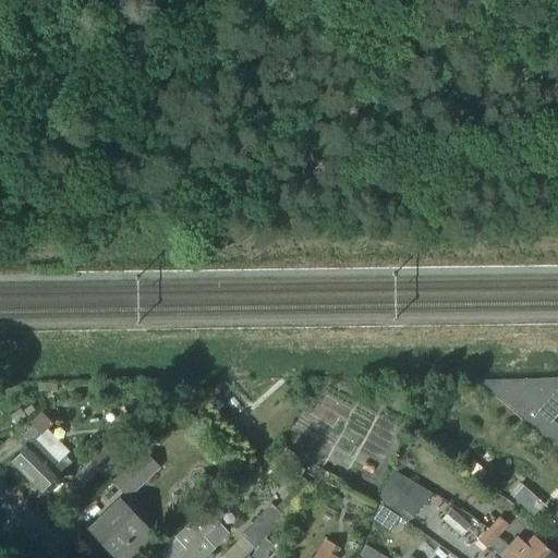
[(557,448),(557,426),(553,422),(557,415),(557,380),(480,381),(528,422),(557,448)]
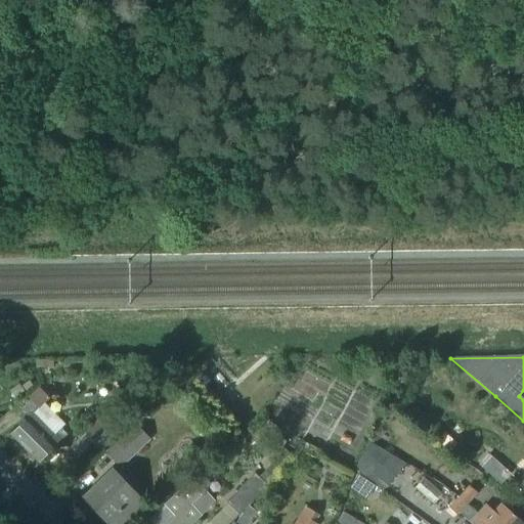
[(176,386),(186,377),(176,365),(166,376),(176,386)]
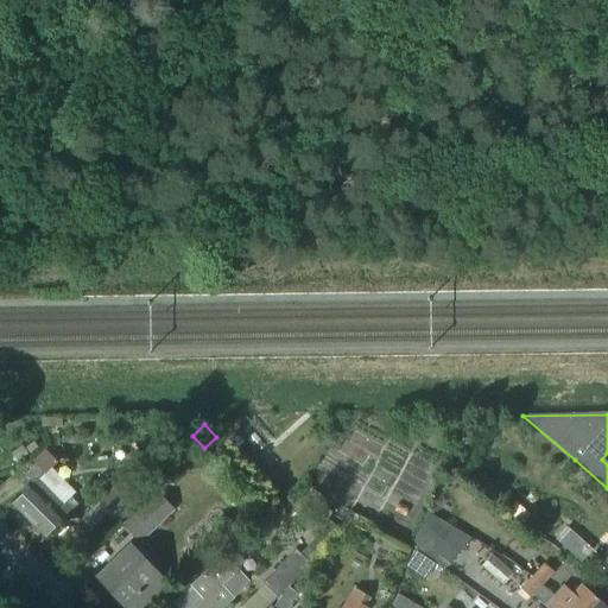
[(239,436),(229,443),(235,450),(244,443),(239,436)]
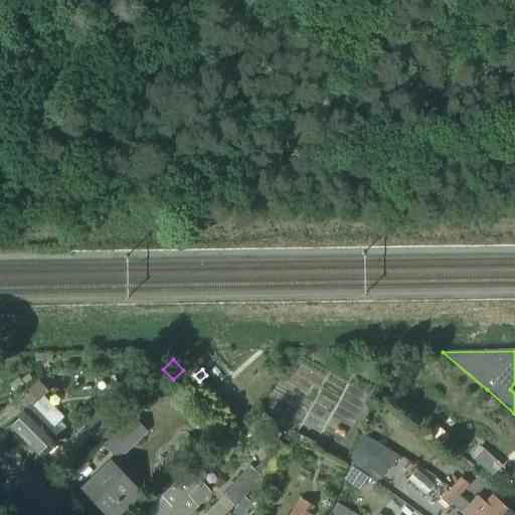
[(28,410),(33,405),(36,402),(47,390),(38,382),(27,393),(28,394),(21,402),(28,409),(28,410)]
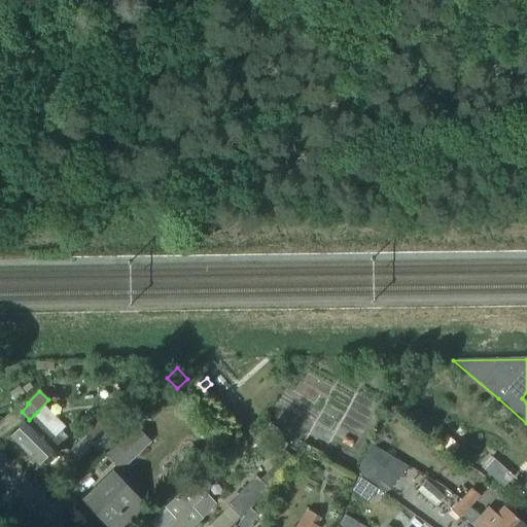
[(57,436),(34,415),(29,420),(29,419),(11,437),(38,464),(66,436),(61,431),(57,436)]
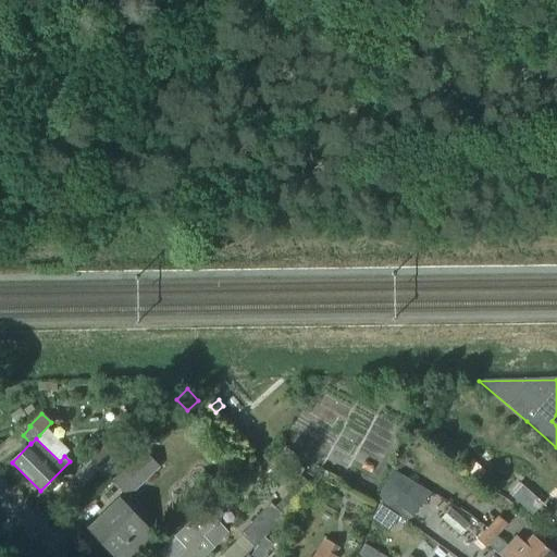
[(109,481),(132,459),(112,438),(89,459),(109,481)]
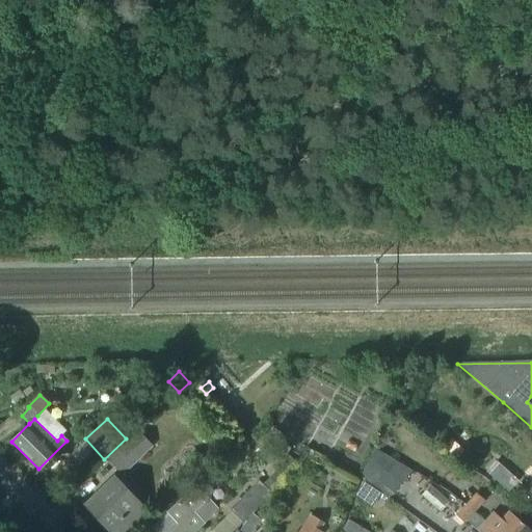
[(123,476),(152,448),(137,432),(108,460),(123,476)]
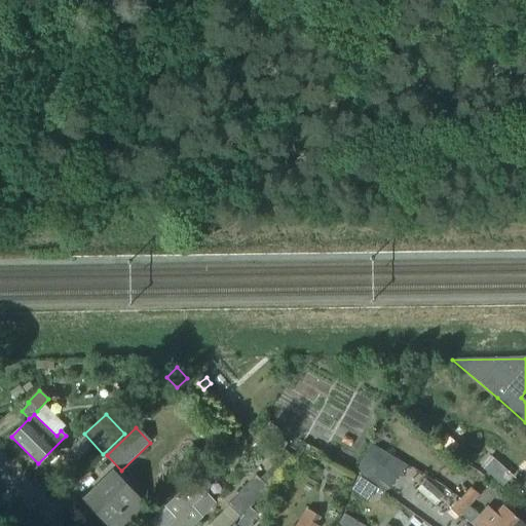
[(370,442),(358,473),(384,493),(407,465),(370,442)]
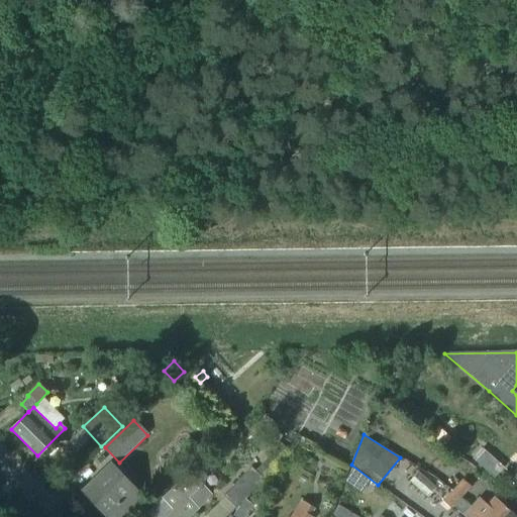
[(279,456),(286,448),(279,441),(272,449),(279,456)]
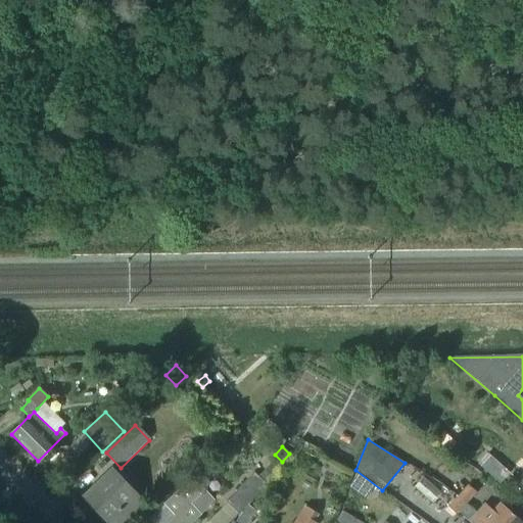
[(500,484),(509,473),(487,455),(478,465),(500,484)]
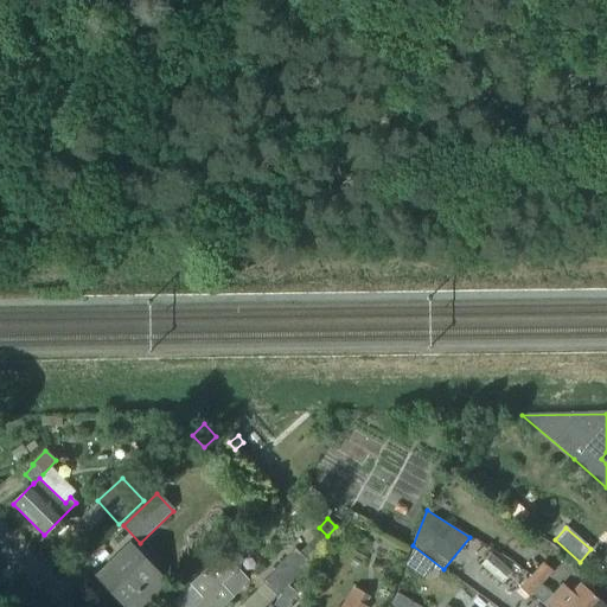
[(313,557),(326,543),(318,535),(304,549),(313,557)]
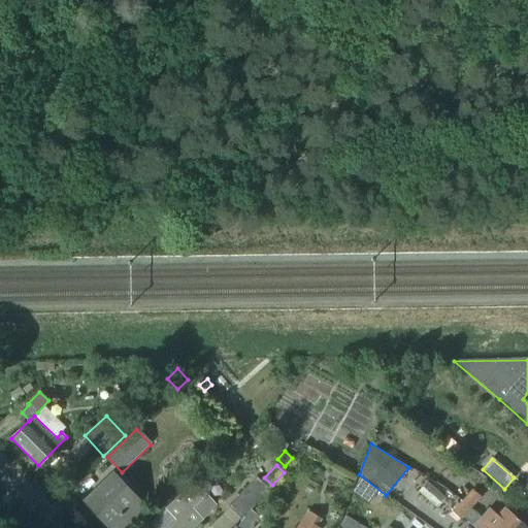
[(129,524),(145,509),(113,475),(85,502),(108,527),(122,516),(129,524)]
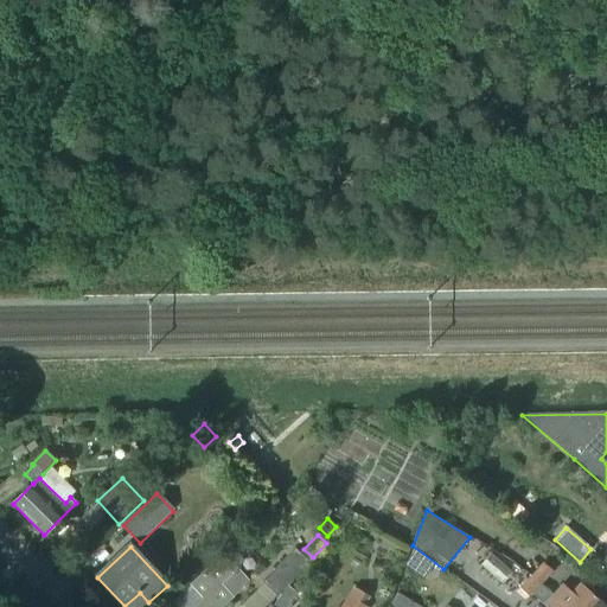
[(276,598),(308,563),(295,550),(263,585),(276,598)]
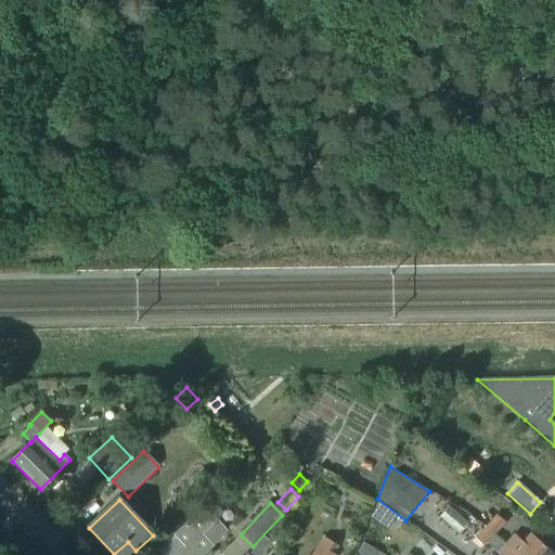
[(178,554),(204,554),(214,546),(228,532),(216,521),(211,525),(199,512),(175,536),(185,549),(178,554)]
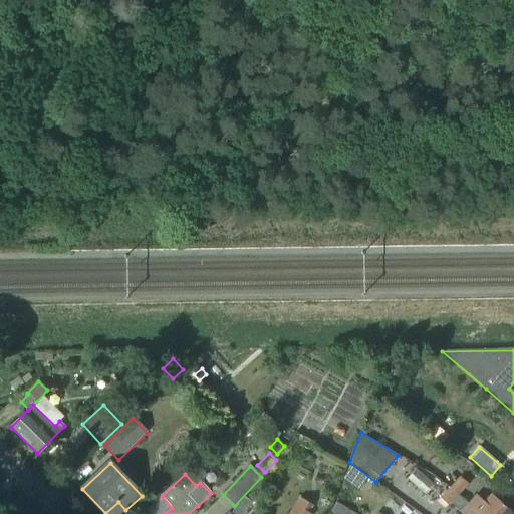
[(459,495),(468,485),(460,477),(450,488),(459,495)]
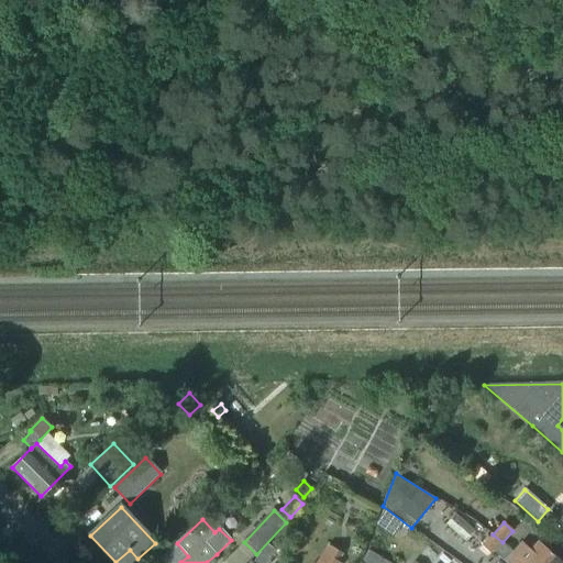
[(493,534),(482,547),(490,555),(494,552),(505,562),(514,553),(503,542),(493,534)]
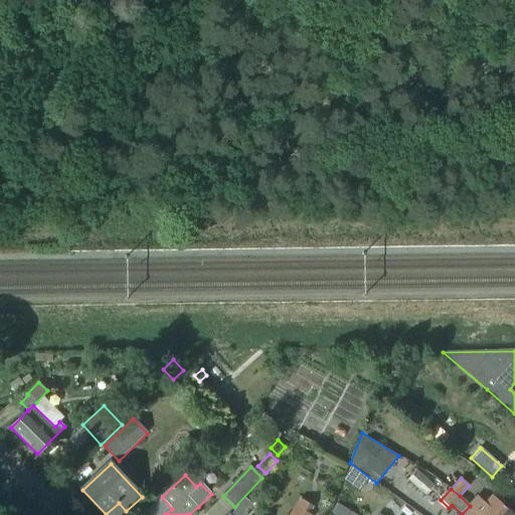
[(513,514),(514,514),(494,497),(486,505),(477,497),(470,506),(480,514),(513,514)]
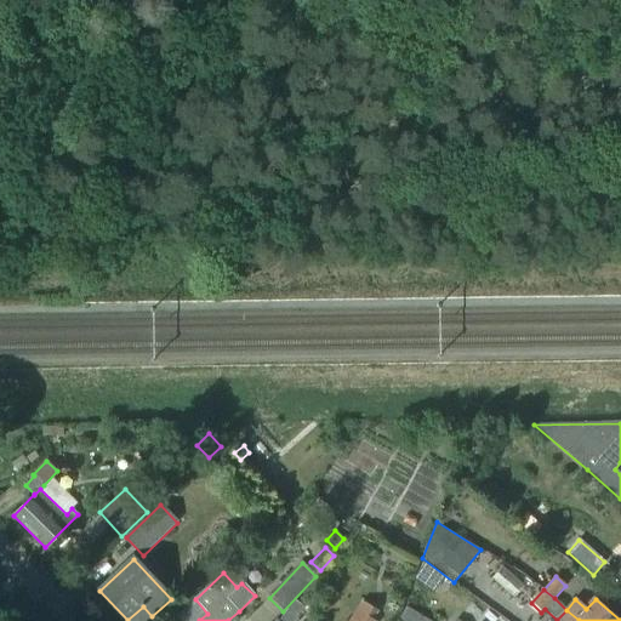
[(362,603),(351,620),(372,620),(377,611),(362,603)]
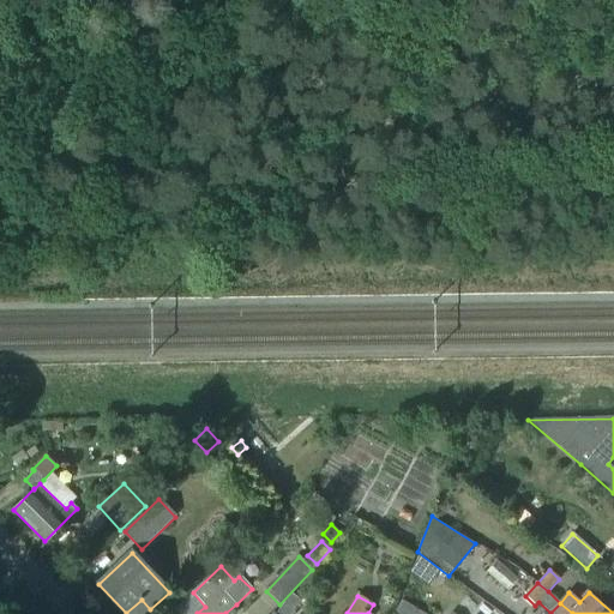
[(409,613),(414,607),(402,601),(395,613),(396,613),(409,613)]
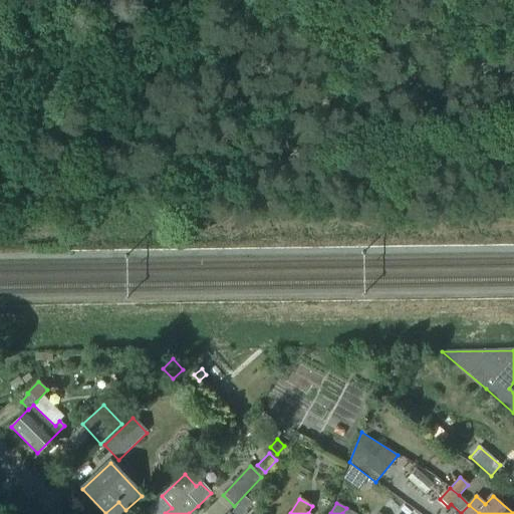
[(238,505),(232,513),(233,513),(241,513),(244,510),(238,505)]
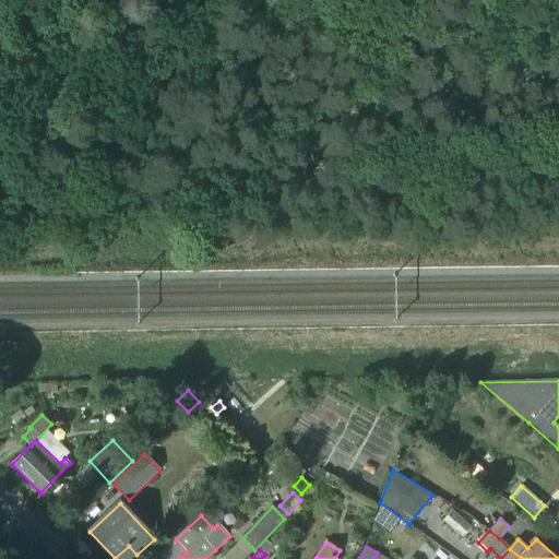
[(521,558),(510,549),(501,558),(502,558),(521,558)]
